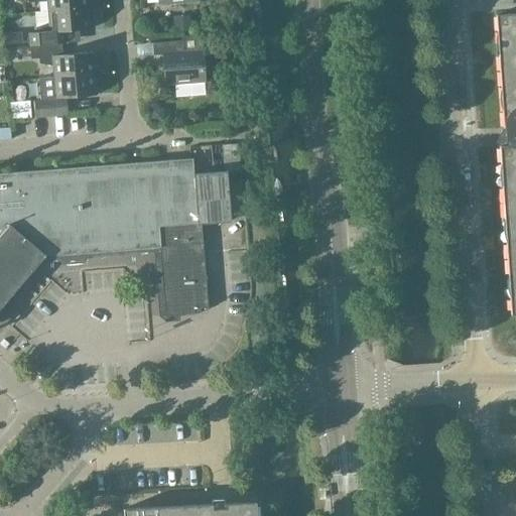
[(46,0),(48,11),(89,8),(88,0),(46,0)]
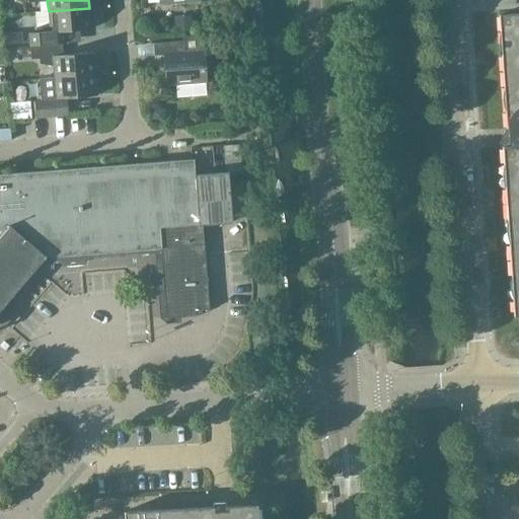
[(179,20),(193,18),(191,2),(176,4),(179,20)]
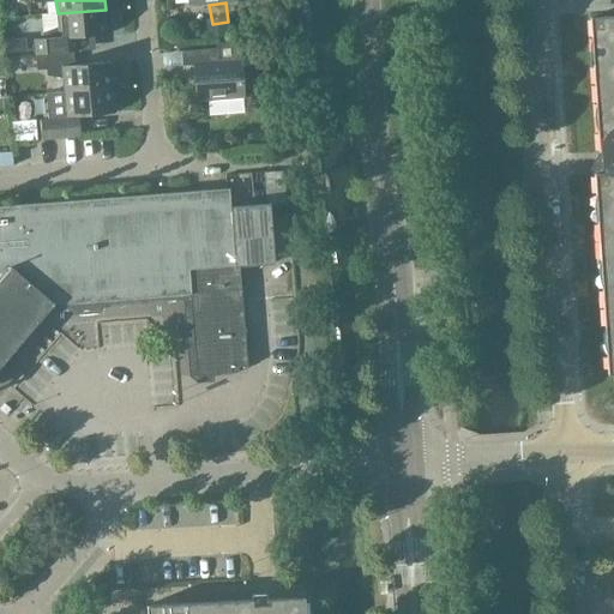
[(43,40),(34,40),(35,54),(73,52),(72,37),(108,35),(106,10),(58,13),(59,28),(43,32),(43,40)]
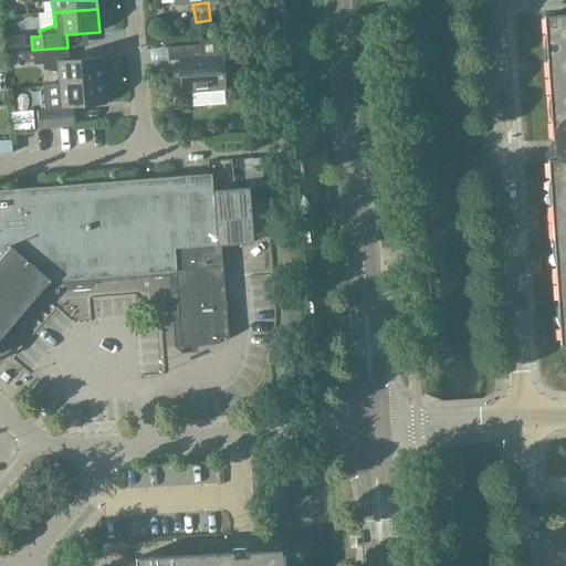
[(565,14),(544,17),(553,140),(557,140),(558,160),(547,160),(561,346),(565,345),(565,349),(565,348),(565,14)]
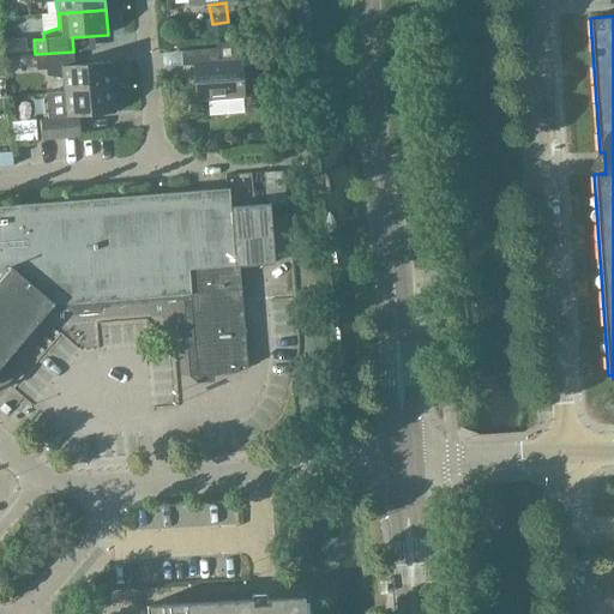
[(197,101),(244,97),(240,43),(215,46),(215,49),(181,52),(182,66),(193,65),(197,101)]
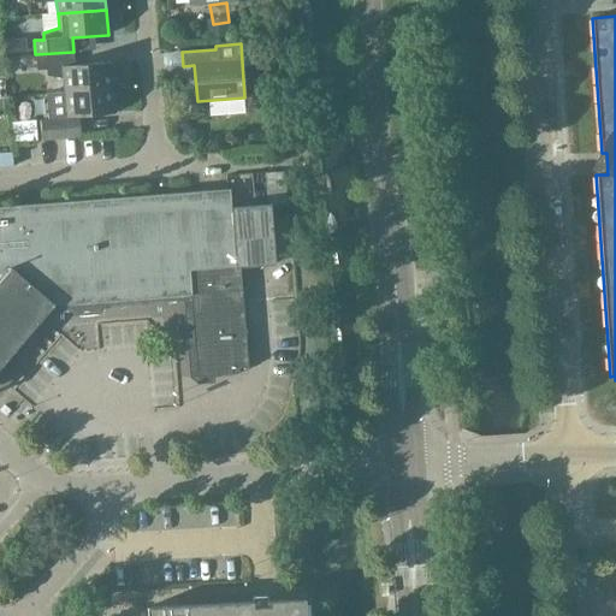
[(73,52),(35,54),(37,71),(46,70),(47,76),(64,78),(65,92),(113,88),(111,63),(73,65),(73,52)]
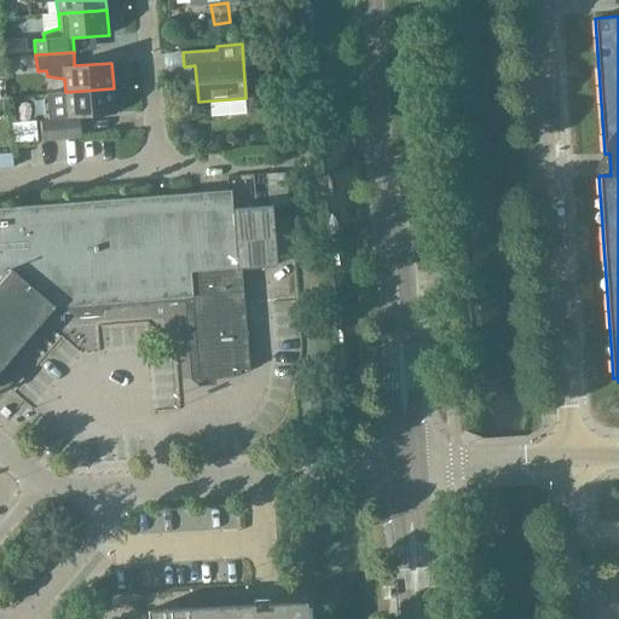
[(65,92),(46,94),(48,120),(115,114),(114,88),(65,92)]
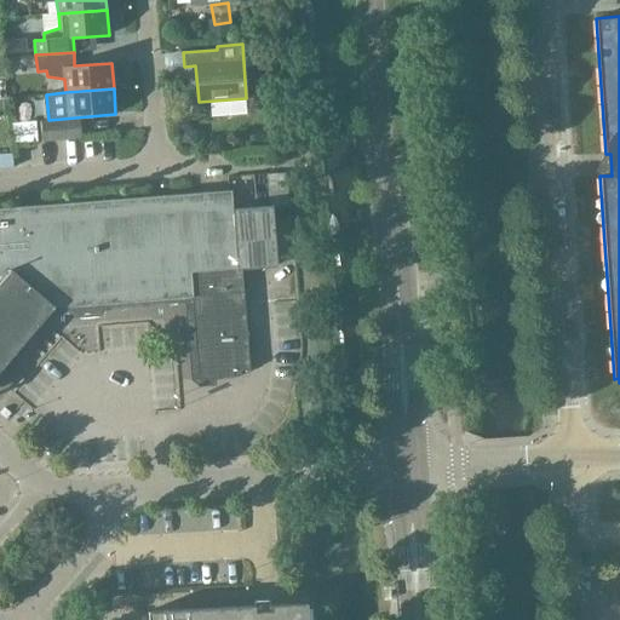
[(79,119),(40,122),(41,142),(81,138),(79,119)]
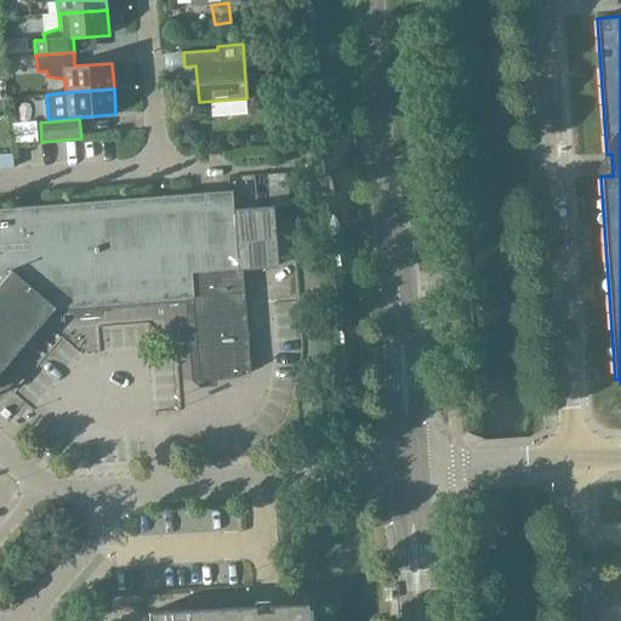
[(232,191),(0,209),(0,269),(7,269),(55,308),(192,297),(191,273),(238,269),(233,210),(232,191)]
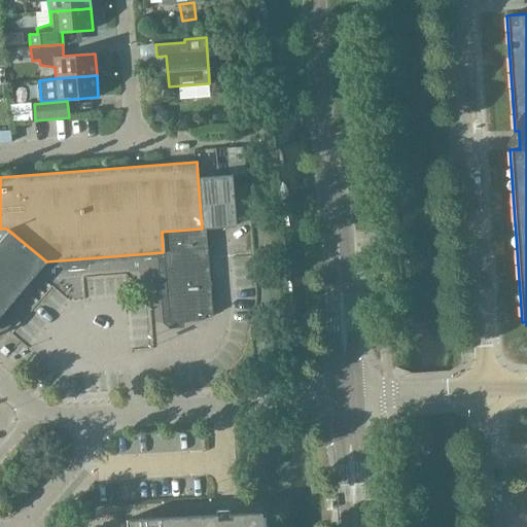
[(198,178),(202,229),(206,227),(206,229),(219,227),(219,226),(249,223),(246,174),(217,176),(198,178)]
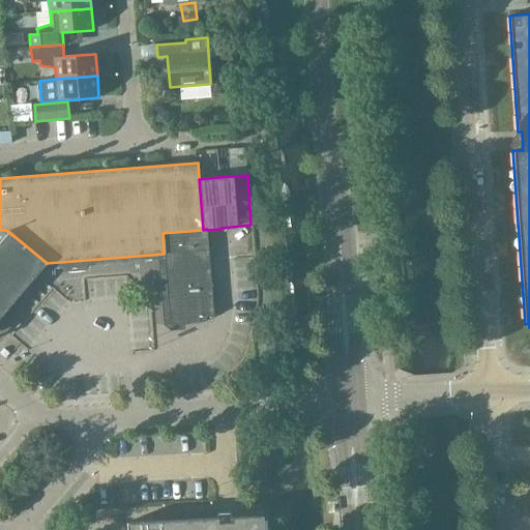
[(203,230),(163,233),(164,254),(168,310),(170,314),(172,318),(176,321),(180,323),(184,323),(206,322),(205,318),(213,317),(207,230),(207,229),(203,230)]
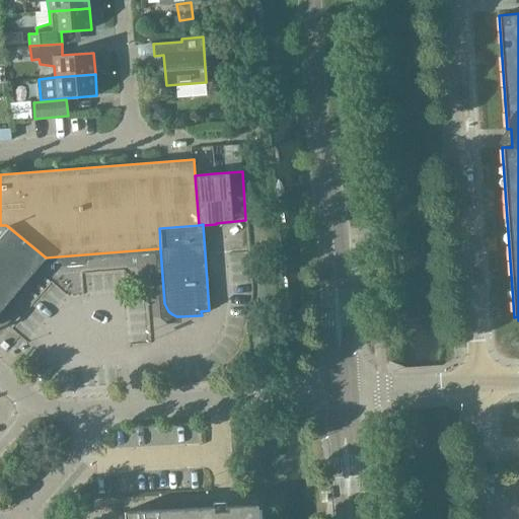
[(0,310),(46,257),(6,225),(0,225),(0,310)]
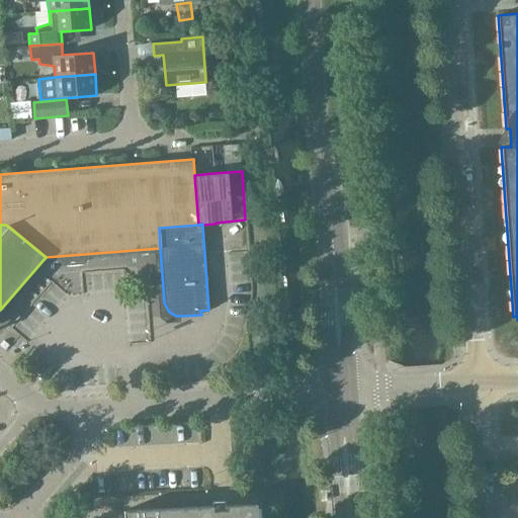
[(257,517),(256,503),(123,511),(123,517),(257,517)]
